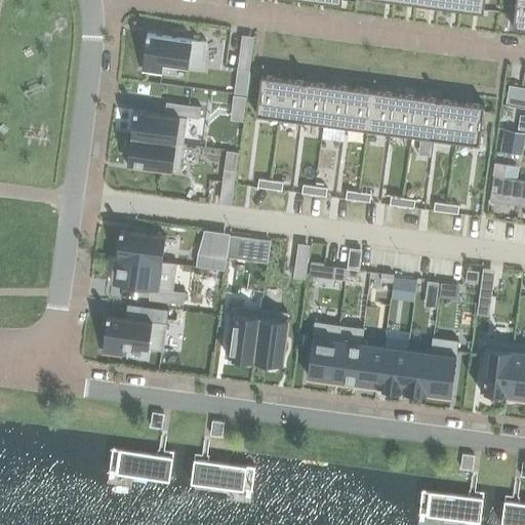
[(459,10),(460,0),(438,0),(437,8),(459,10)]
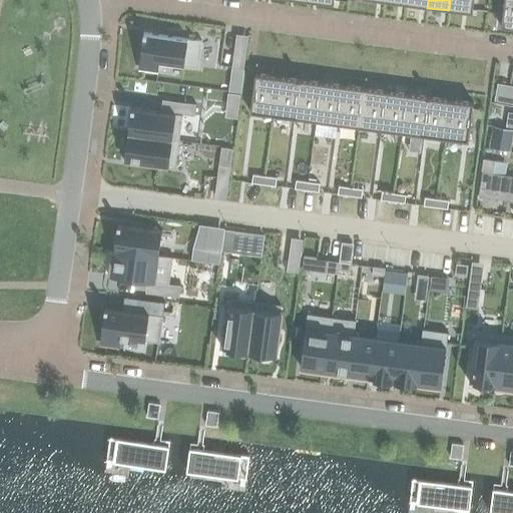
[(450,0),(449,10),(472,14),(473,0),(450,0)]
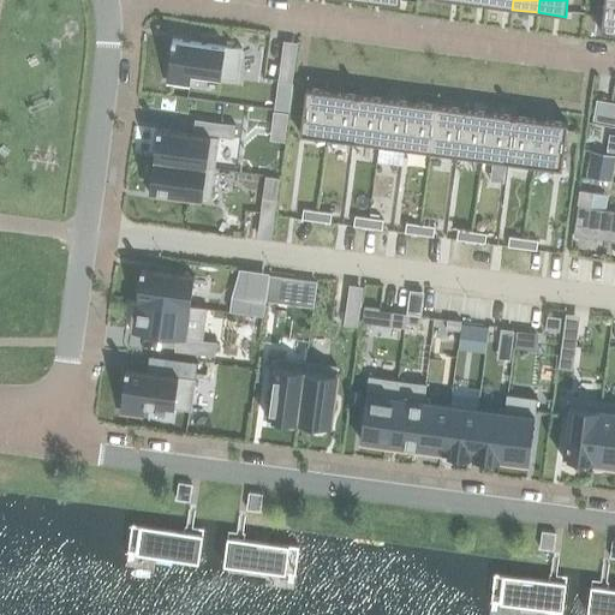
[(614,0),(603,0),(599,33),(614,35),(614,0)]
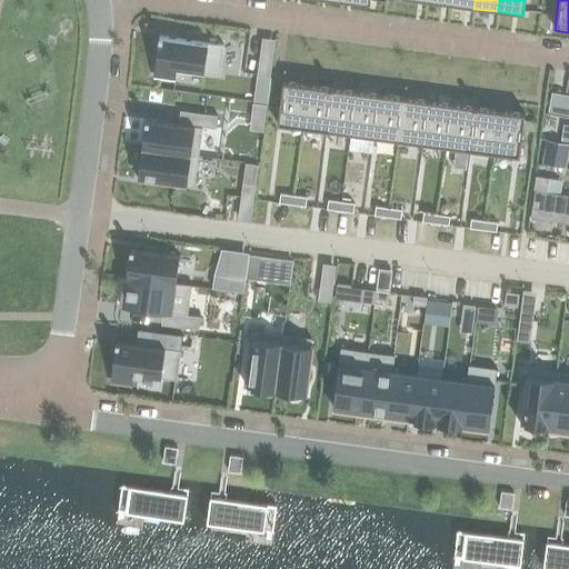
[(223,46),(159,37),(153,76),(175,78),(176,69),(220,75),(223,46)]
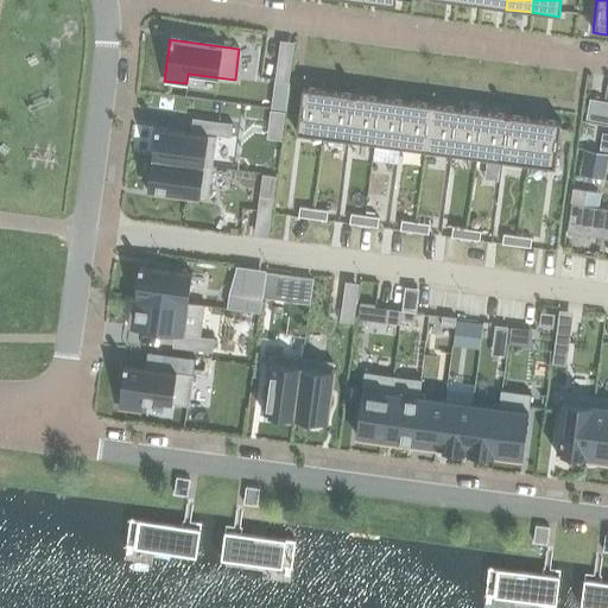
[(277,65),(274,80),(287,82),(290,68),(277,65)]
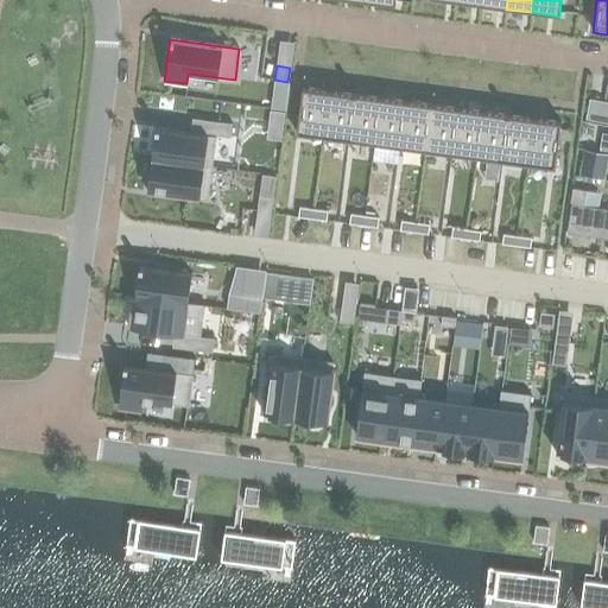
[(302,88),(296,133),(322,137),(328,92),(302,88)]
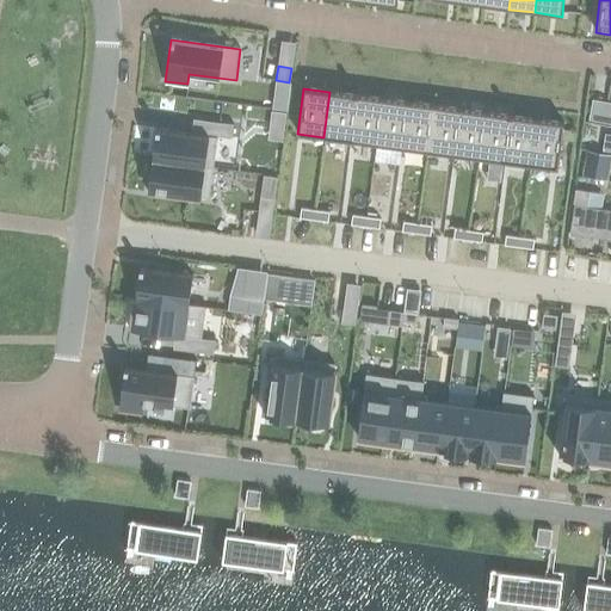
[(329,92),(323,137),(349,141),(356,96),(329,92)]
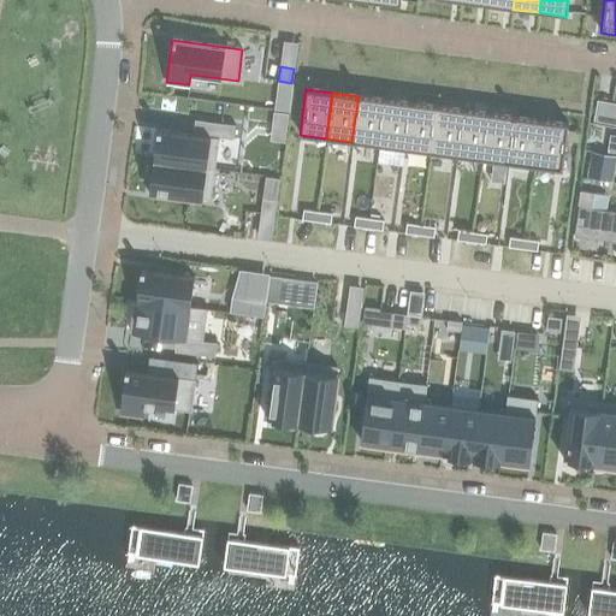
[(359,96),(351,142),(378,146),(384,99),(359,96)]
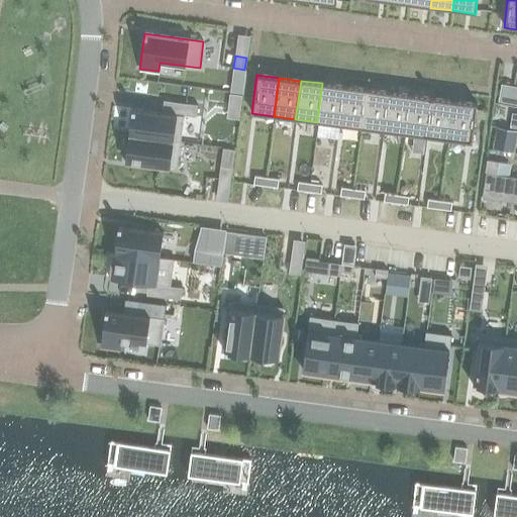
[(322,83),(317,122),(339,125),(344,86),(322,83)]
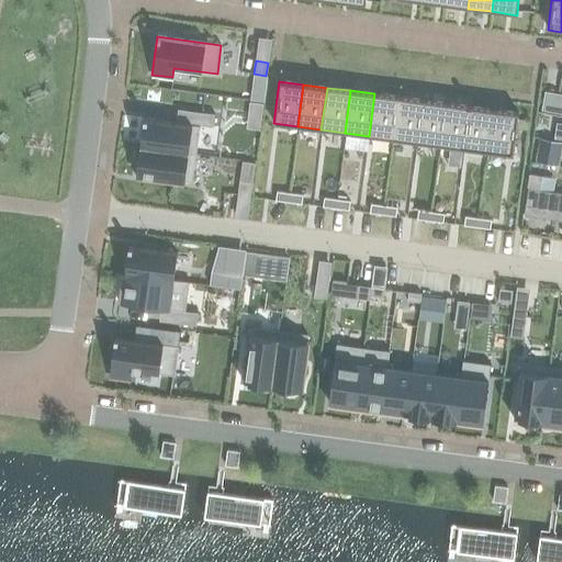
[(374,93),(369,136),(393,139),(398,97),(374,93)]
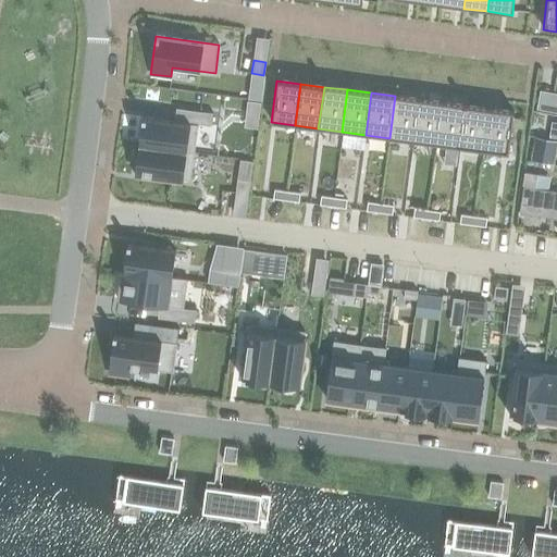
[(395,96),(390,138),(413,141),(419,99),(395,96)]
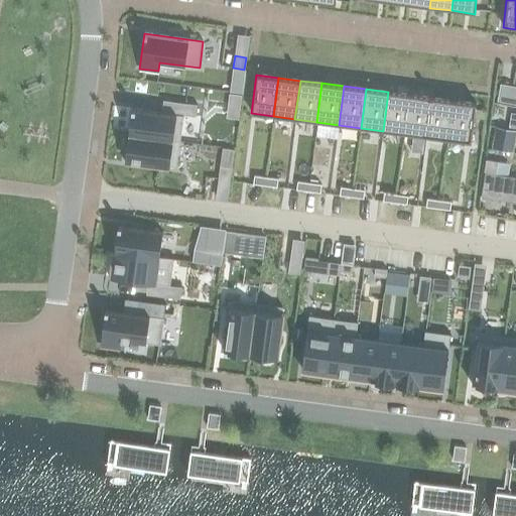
[(388,92),(383,131),(404,134),(410,95),(388,92)]
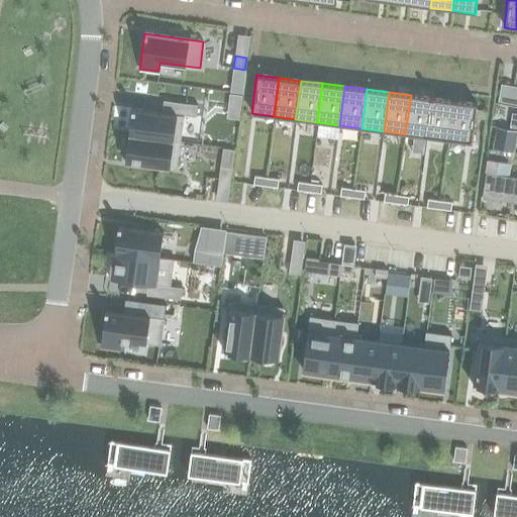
[(411,95),(405,134),(427,137),(432,98),(411,95)]
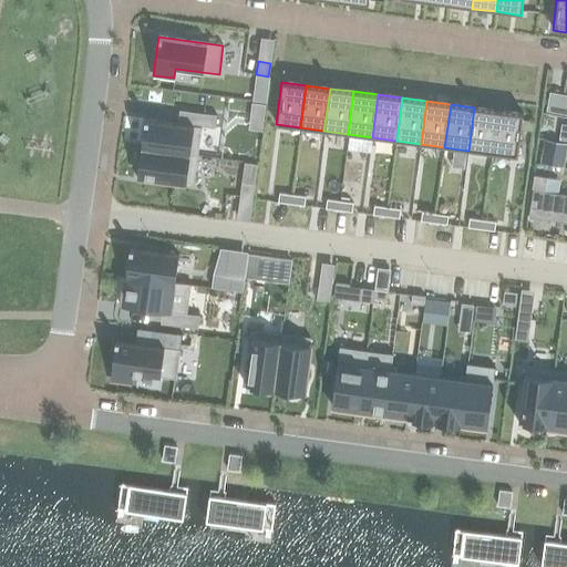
[(474,107),(468,151),(493,154),(498,111),(474,107)]
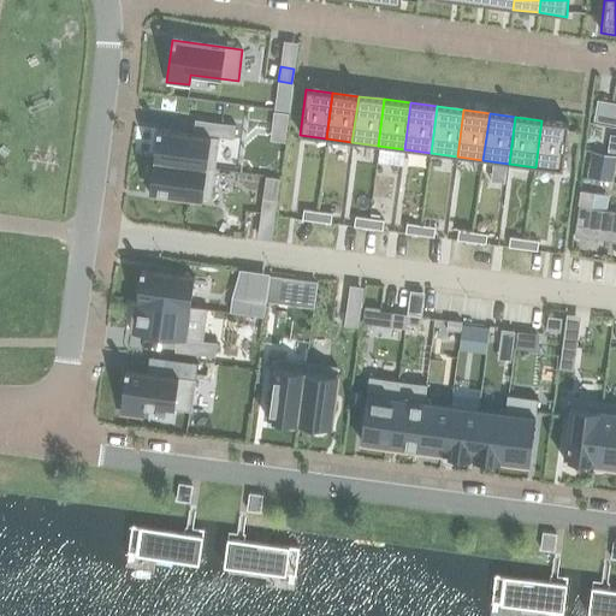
[(542,120),(535,167),(562,170),(568,124),(542,120)]
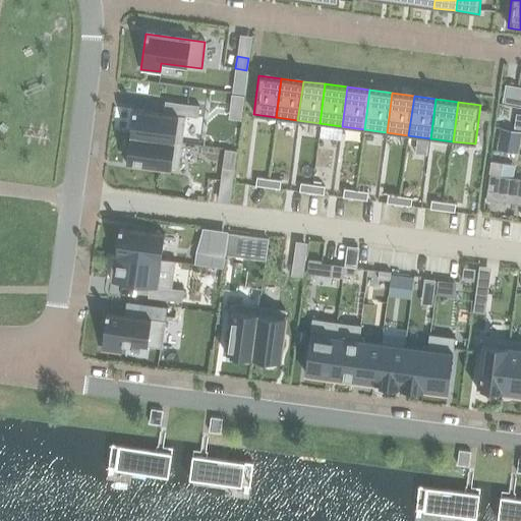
[(186,104),(185,116),(197,118),(198,106),(186,104)]
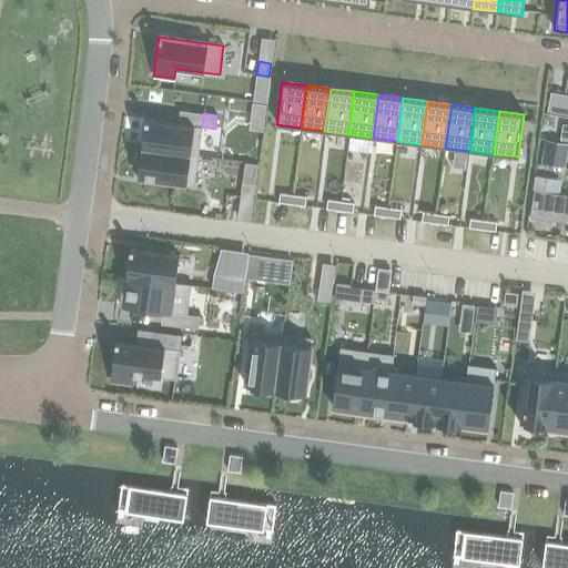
[(145,120),(141,148),(198,155),(202,128),(179,124),(145,120)]
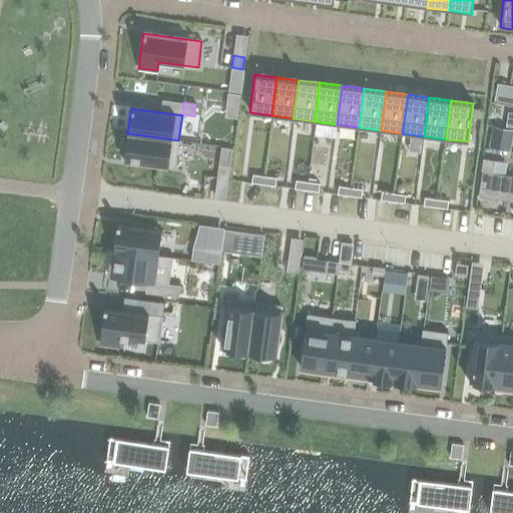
[(482,110),(473,109),(472,118),(480,119),(482,110)]
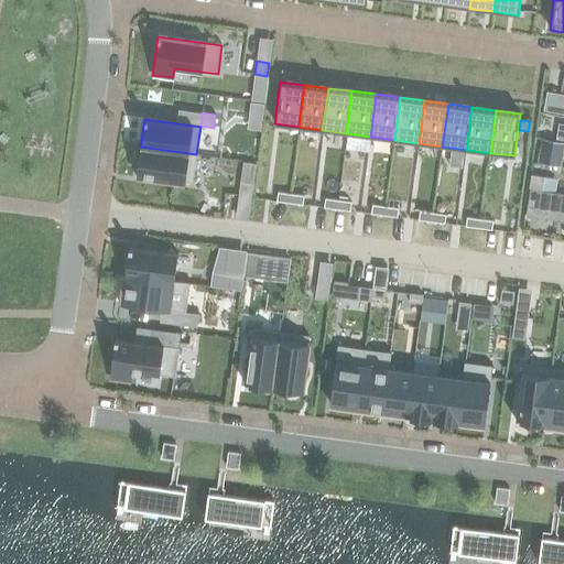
[(140,147),(137,177),(158,181),(158,179),(193,183),(196,154),(140,147)]
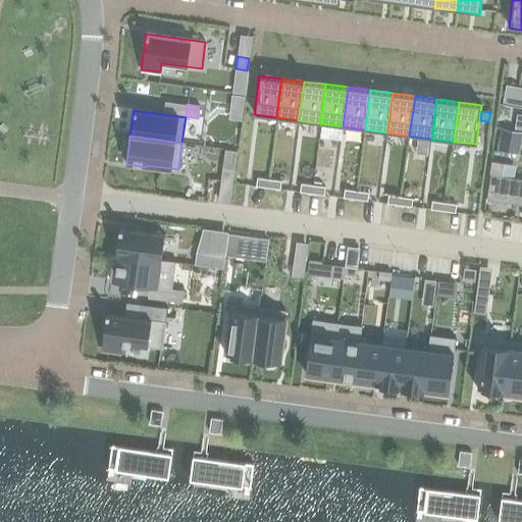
[(500,137),(498,150),(519,154),(521,140),(500,137)]
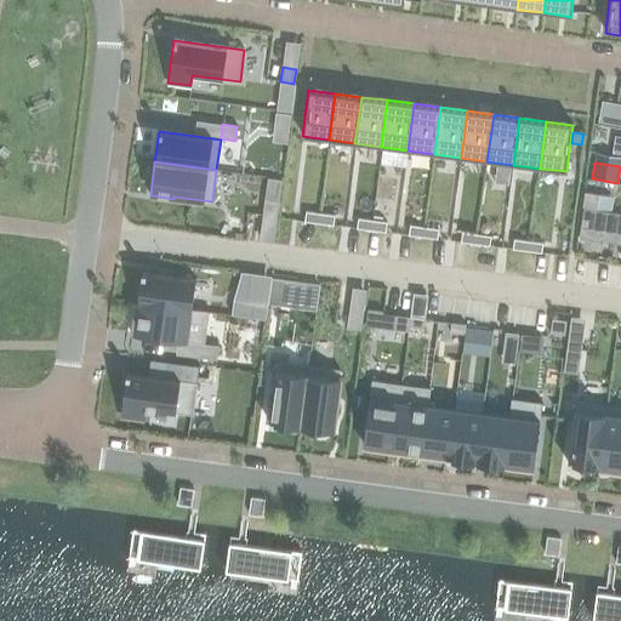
[(585,192),(582,206),(596,209),(598,194),(585,192)]
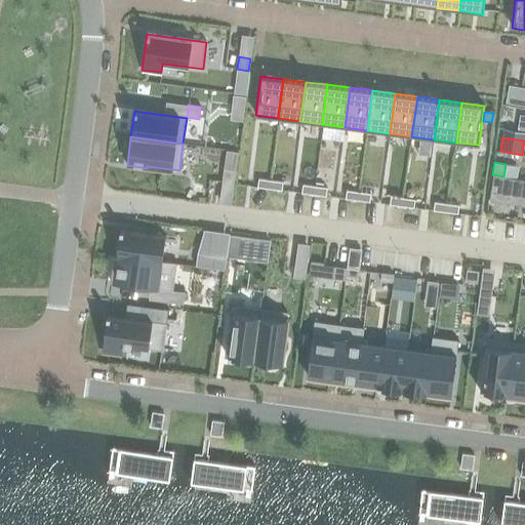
[(225,169),(223,182),(233,184),(235,171),(225,169)]
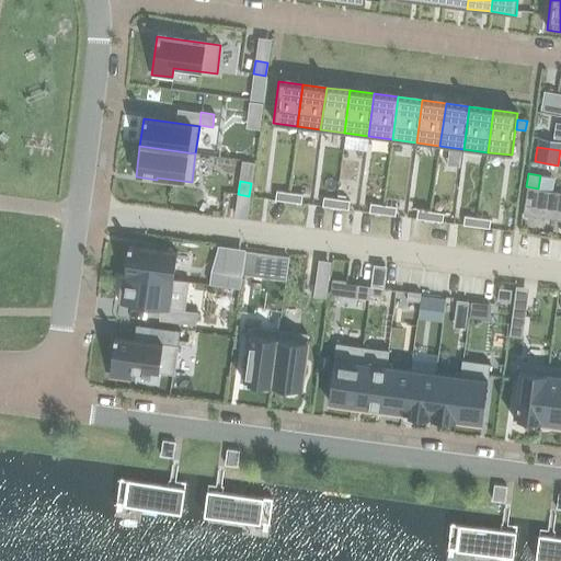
[(527,187),(523,214),(554,219),(559,193),(527,187)]
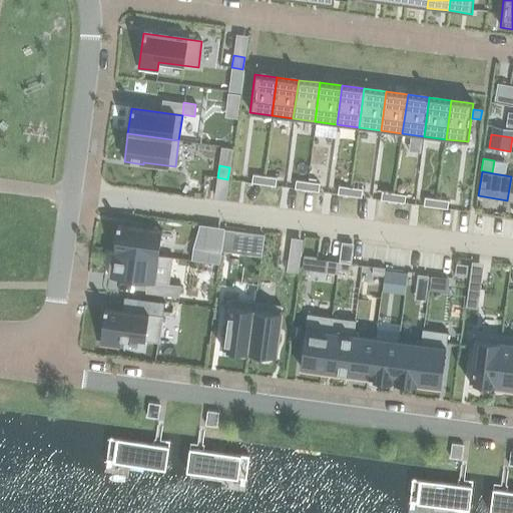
[(252,175),(251,183),(263,185),(264,176),(252,175)]
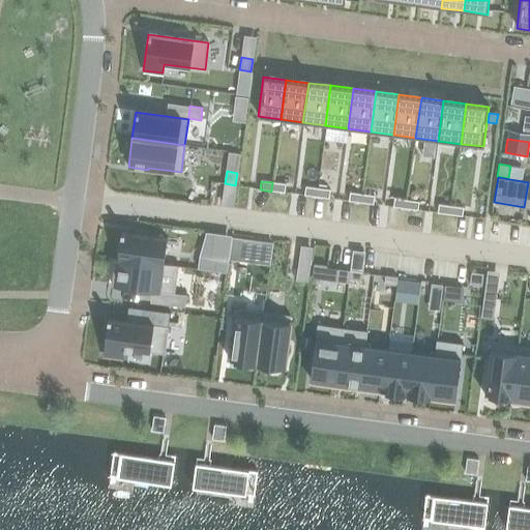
[(272,182),(271,192),(284,193),(285,184),(272,182)]
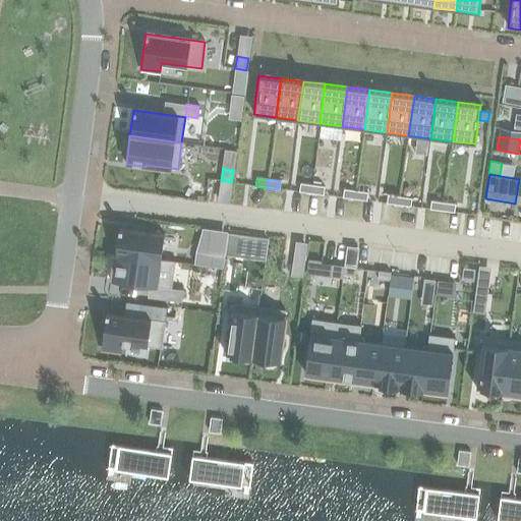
[(299,184),(298,192),(310,193),(311,185),(299,184)]
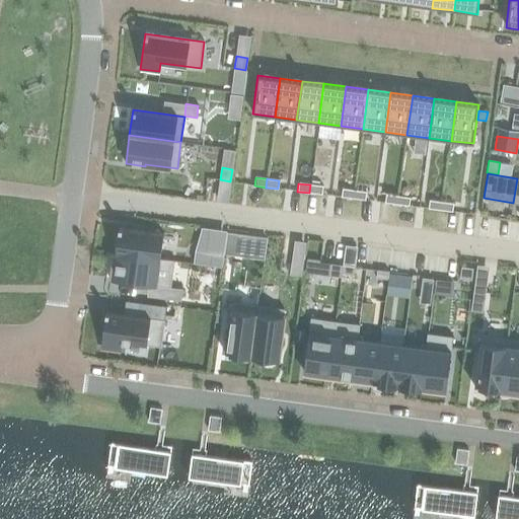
[(310,184),(309,193),(321,195),(322,187),(310,184)]
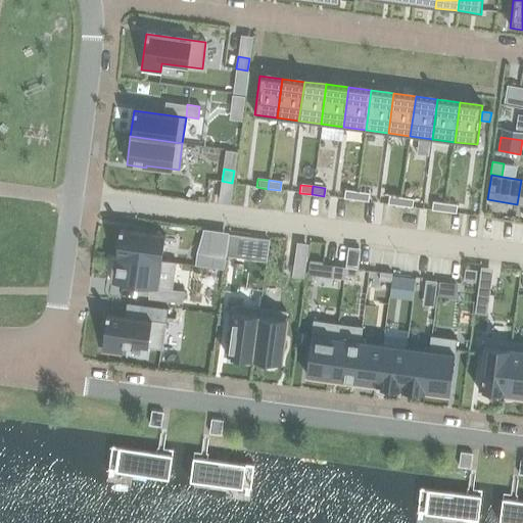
[(344,190),(343,198),(355,200),(357,192),(344,190)]
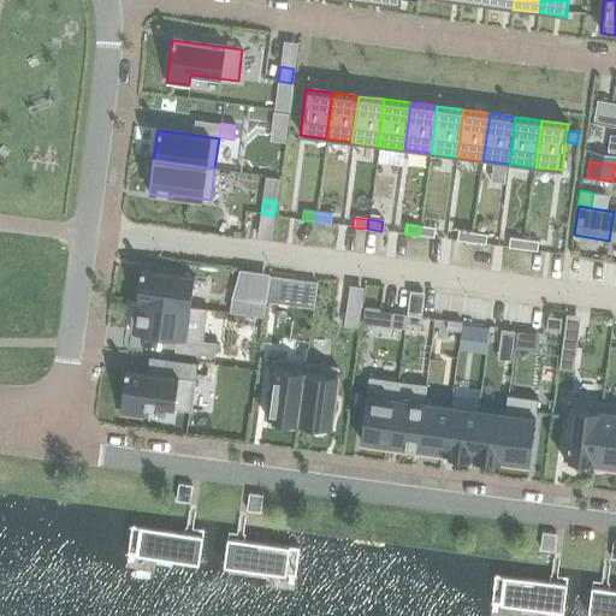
[(420,226),(419,236),(433,238),(434,227),(420,226)]
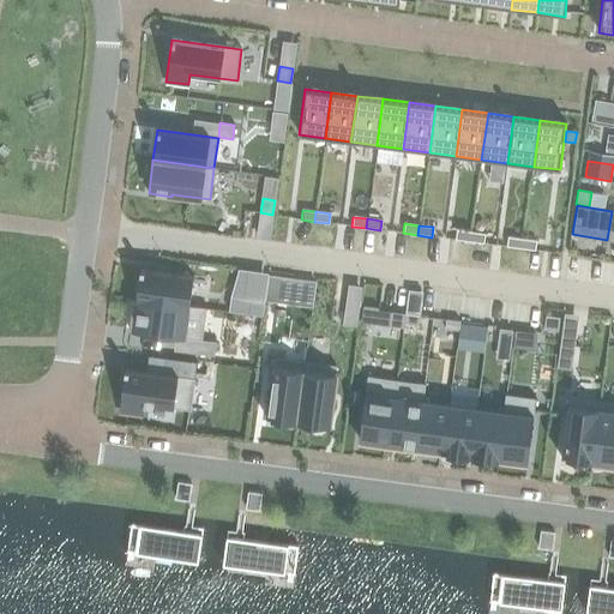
[(456,230),(455,240),(469,242),(470,233),(456,230)]
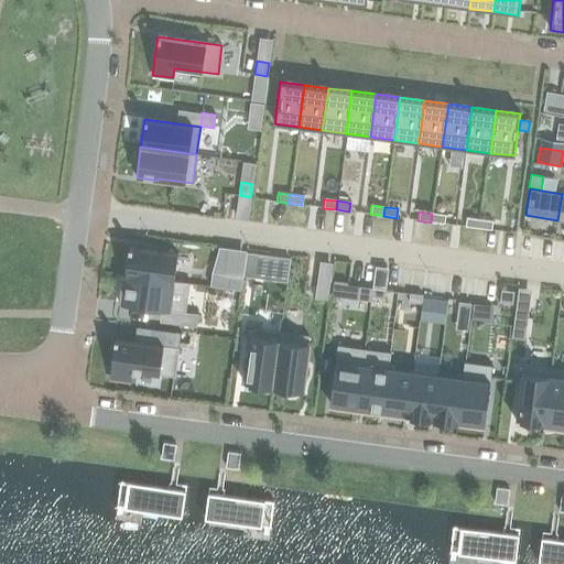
[(432,214),(431,223),(444,224),(445,215),(432,214)]
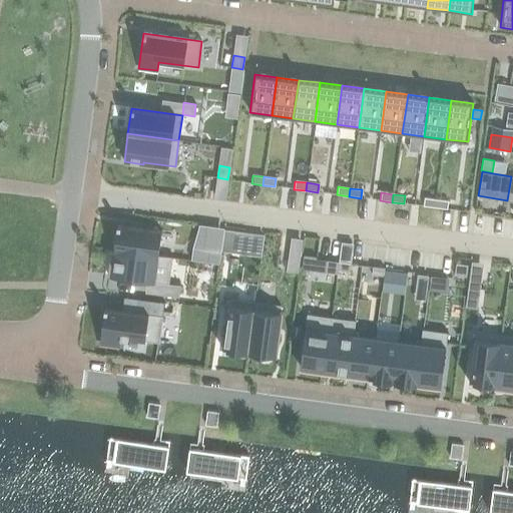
[(435,207),(436,199),(424,198),(423,206),(435,207)]
